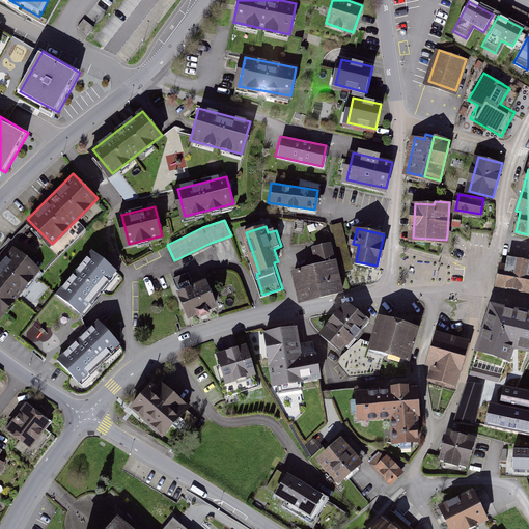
[(321,266),(335,262),(330,244),(316,247),(321,266)]
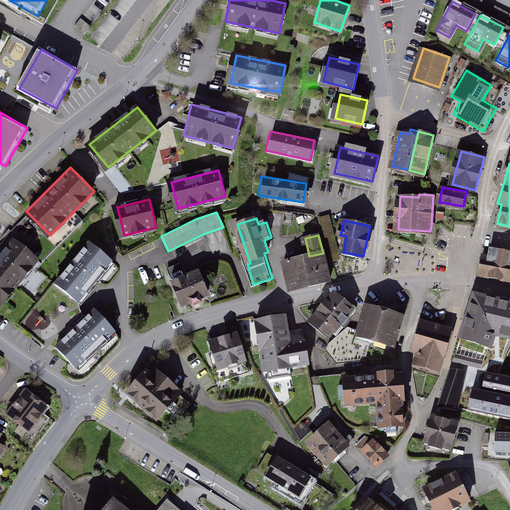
[(0,302),(35,260),(10,240),(0,251),(0,302)]
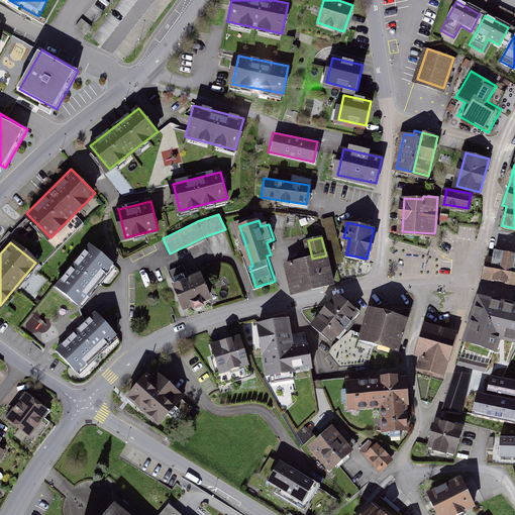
[(82,306),(114,265),(92,246),(60,289),(82,306)]
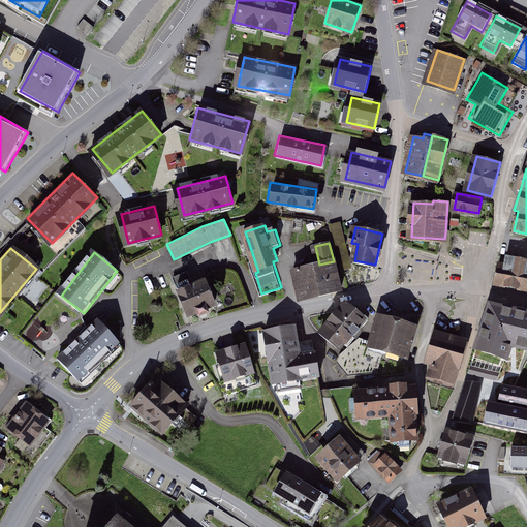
[(502,260),(497,259),(493,284),(526,290),(526,259),(503,255),(502,260)]
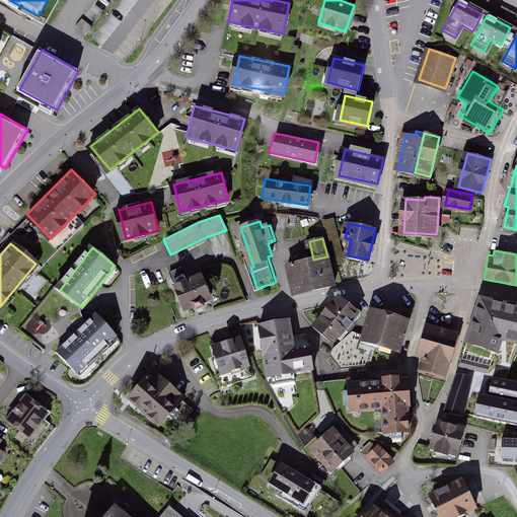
[(327,256),(313,260),(309,261),(315,287),(335,282),(328,256),(327,256)]
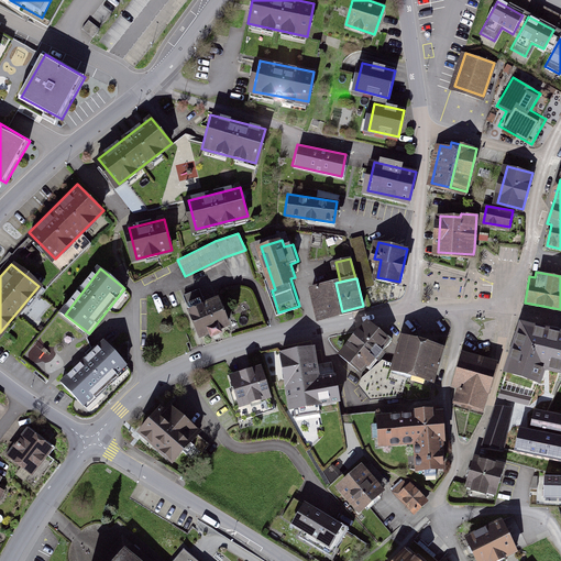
[(342,311),(336,283),(315,288),(321,316),(342,311)]
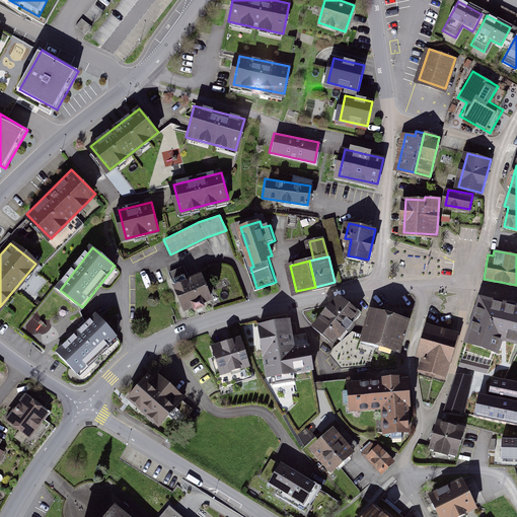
[(199,272),(168,283),(178,311),(189,307),(190,311),(202,306),(201,302),(209,299),(199,272)]
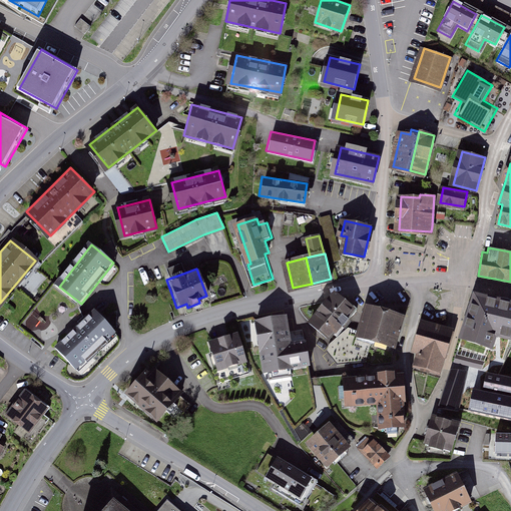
[(510,303),(477,295),(472,312),(510,321),(510,303)]
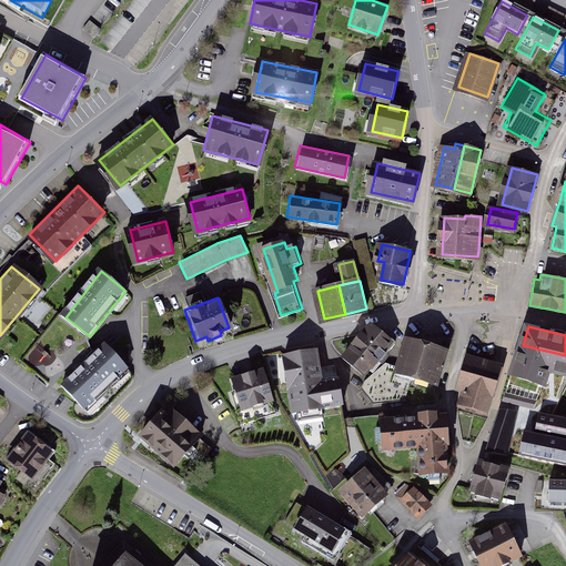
[(347,355),(366,372),(372,366),(374,369),(396,340),(380,327),(372,327),(347,355)]
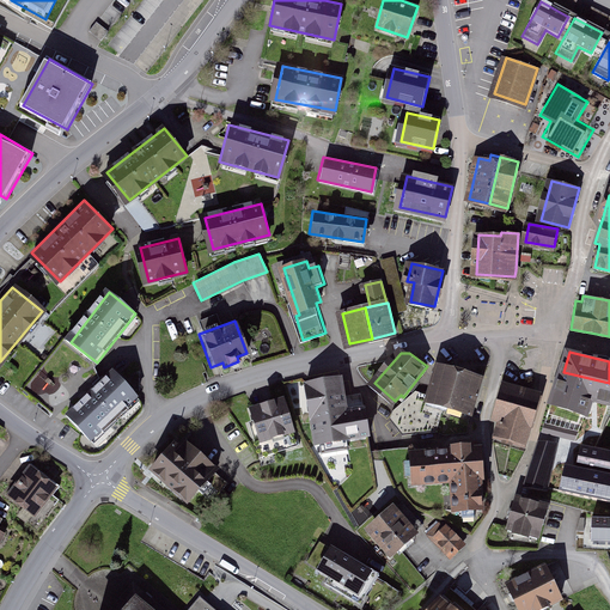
[(429,401),(446,404),(473,412),(481,378),(439,367),(432,395),(429,401)]
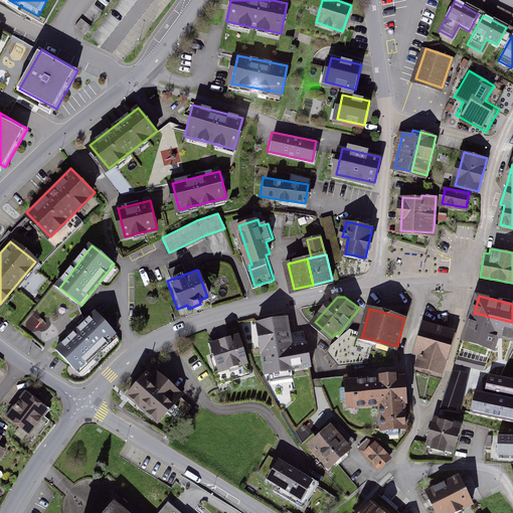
[(78,369),(117,334),(98,313),(59,348),(78,369)]
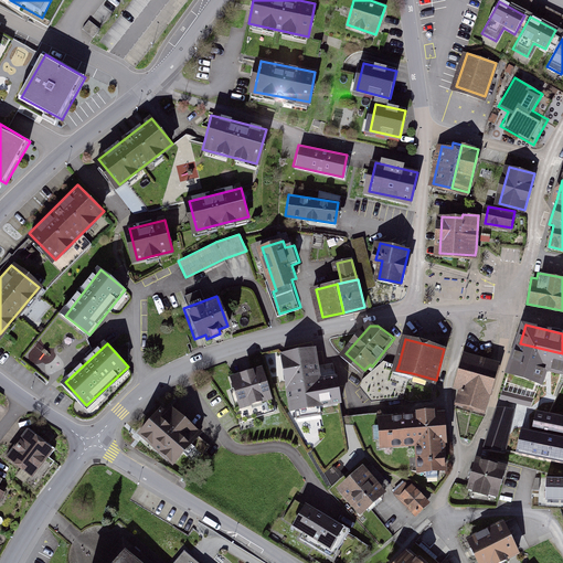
[(562,353),(520,343),(512,374),(544,382),(549,368),(562,371),(562,353)]
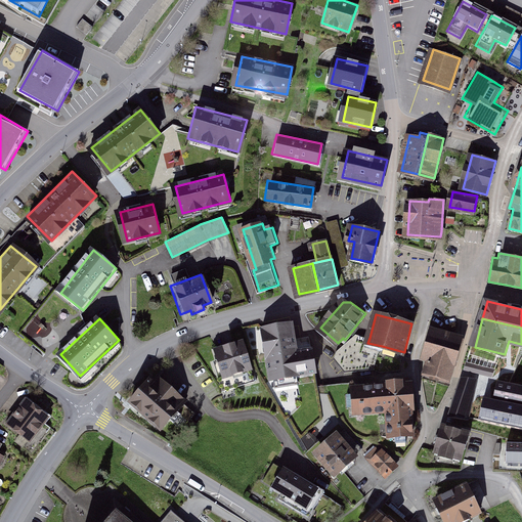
[(294,323),(265,329),(273,379),(276,378),(277,386),(298,382),(297,374),(314,371),(310,350),(299,352),(294,323)]
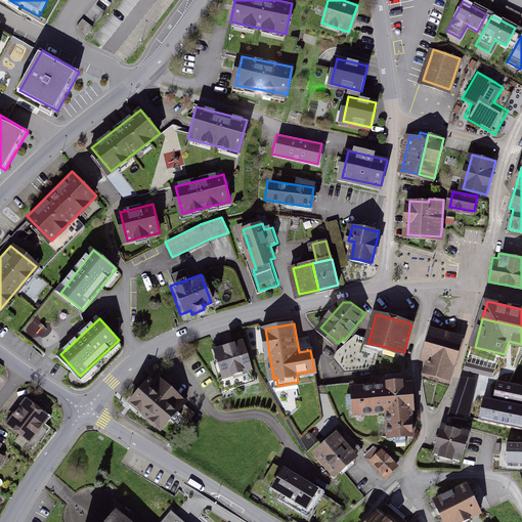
[(461,336),(432,329),(425,355),(430,357),(426,371),(449,378),(461,336)]
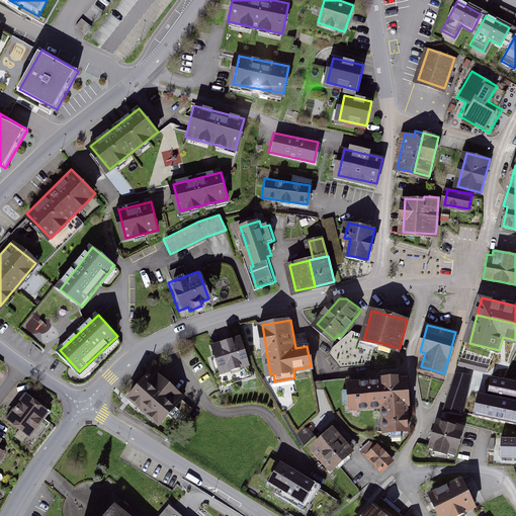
[(363,339),(365,334),(353,330),(335,346),(332,354),(342,366),(371,363),(377,342),(363,339)]
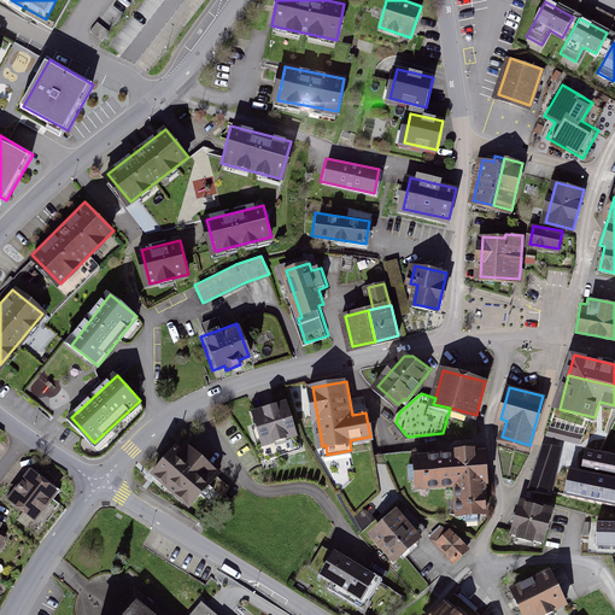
[(296,433),(286,402),(256,411),(265,443),(296,433)]
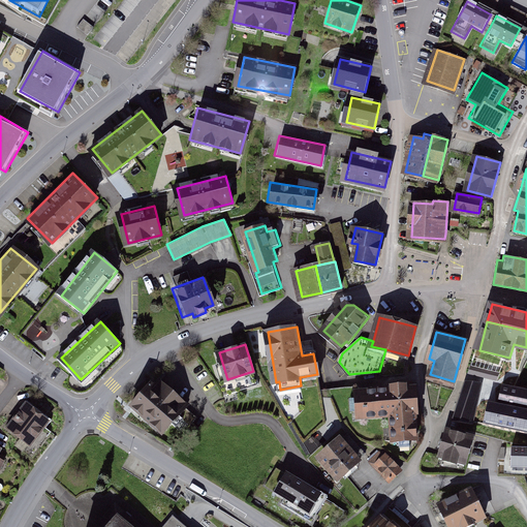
[(154,374),(127,404),(159,433),(187,403),(154,374)]
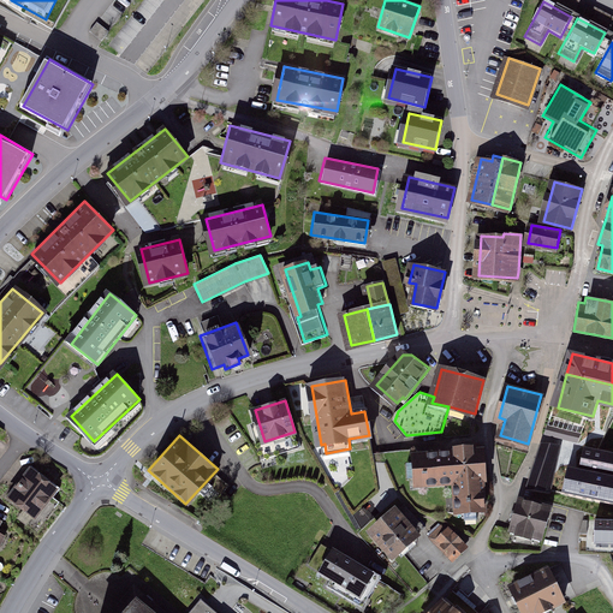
[(563,446),(547,444),(531,487),(553,489),(563,446)]
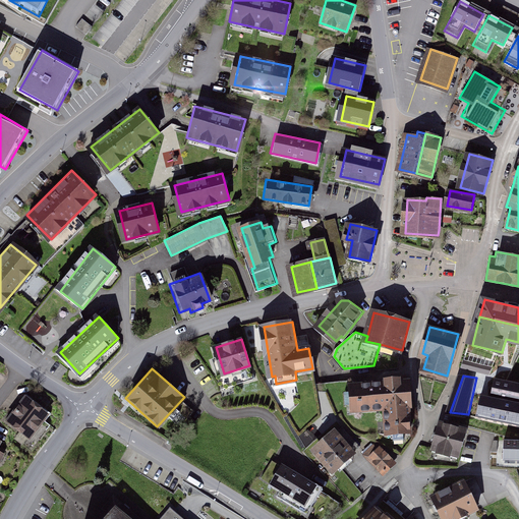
[(493,399),(484,397),(480,415),(518,424),(518,385),(497,380),(493,399)]
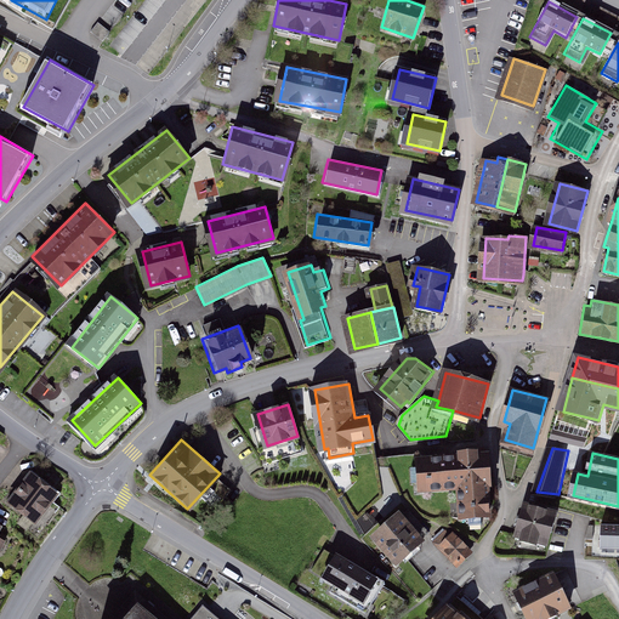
[(488,456),(421,458),(422,488),(463,487),(464,517),(489,516),(488,456)]
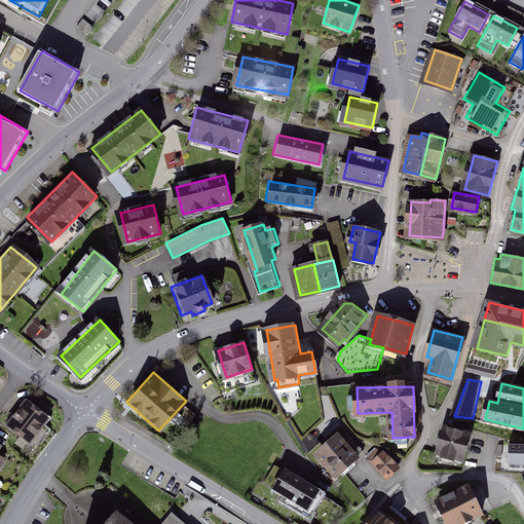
[(48,417),(24,399),(5,424),(30,442),(48,417)]
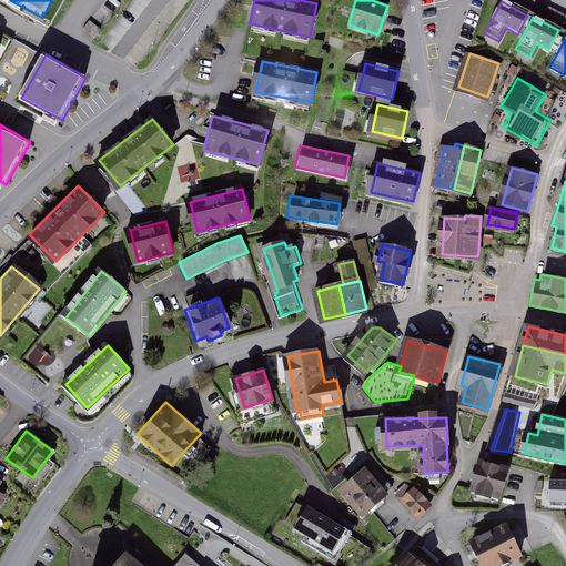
[(509,468),(483,461),(474,489),(479,491),(478,494),(497,499),(498,496),(502,497),(509,468)]
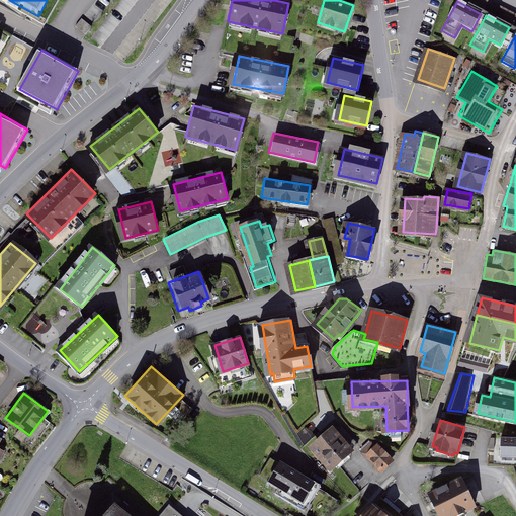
[(353,451),(335,429),(314,447),(333,468),(353,451)]
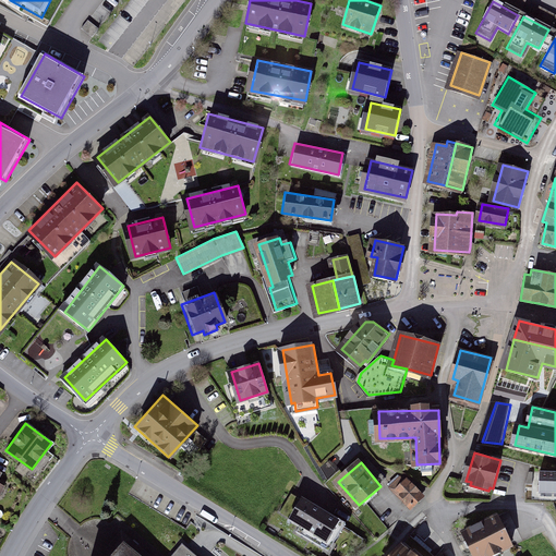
[(555,472),(543,473),(543,491),(555,491),(555,472)]
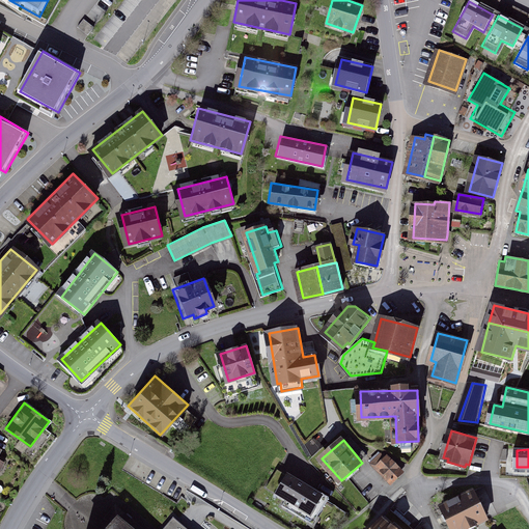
[(404,471),(386,453),(374,464),(391,482),(404,471)]
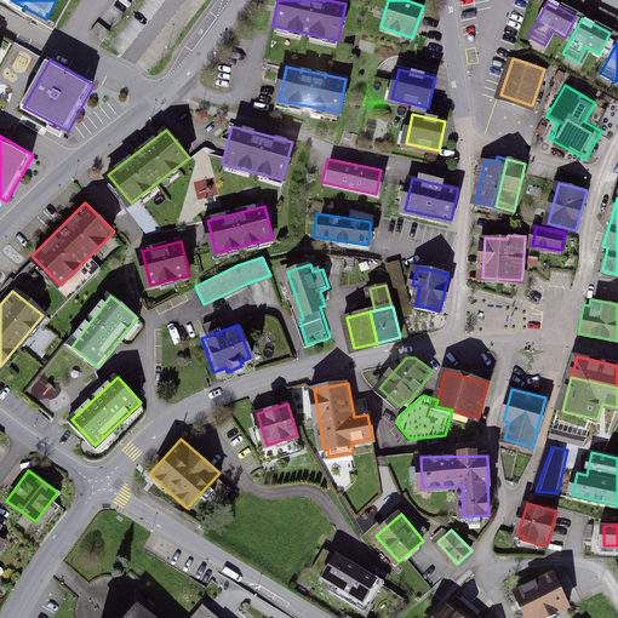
[(347,560),(333,551),(318,576),(332,584),(328,589),(365,611),(384,579),(348,558),(347,560)]
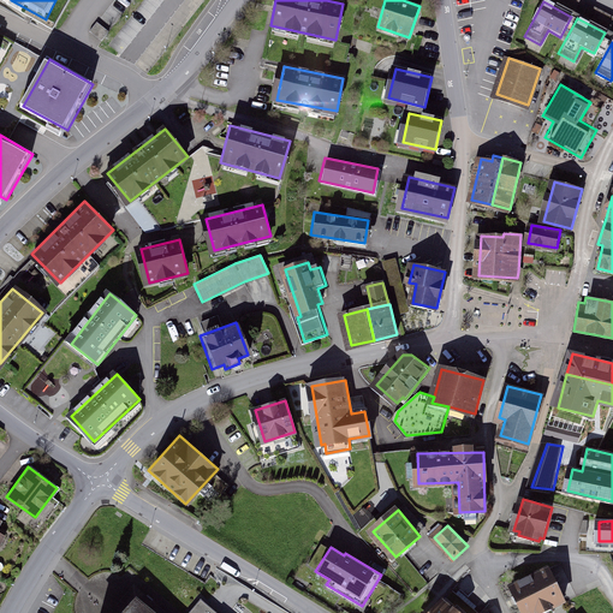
[(549,570),(515,587),(527,612),(536,612),(564,601),(549,570)]
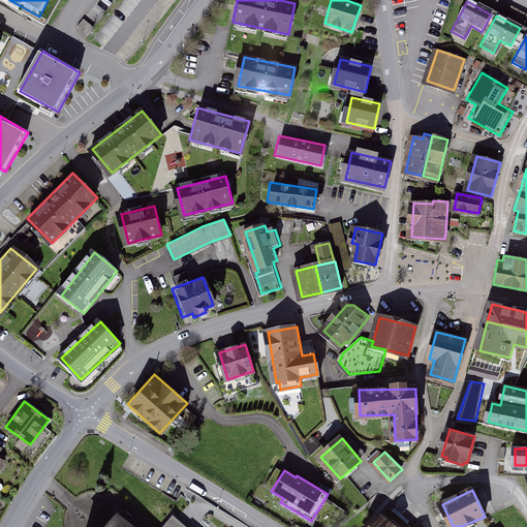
[(144,526),(112,500),(99,515),(104,519),(97,526),(144,526)]
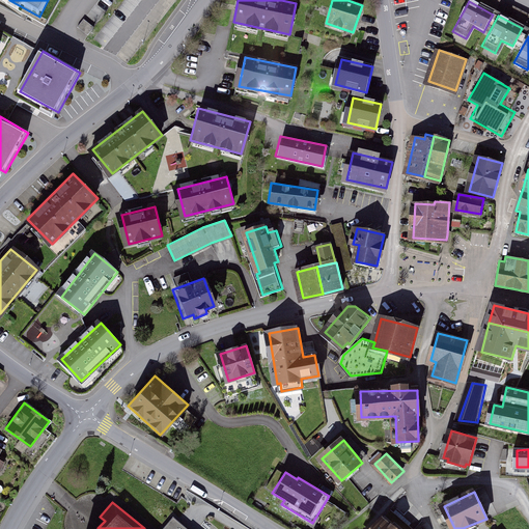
[(191,528),(172,513),(158,528),(191,528)]
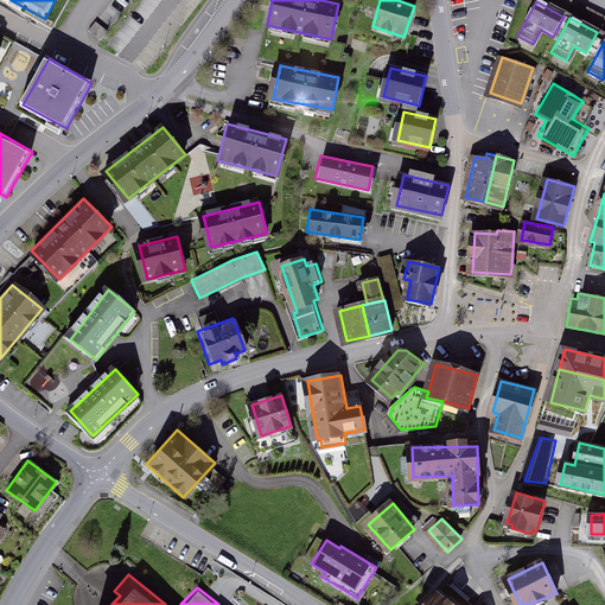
[(452,604),(440,594),(431,604),(452,604)]
